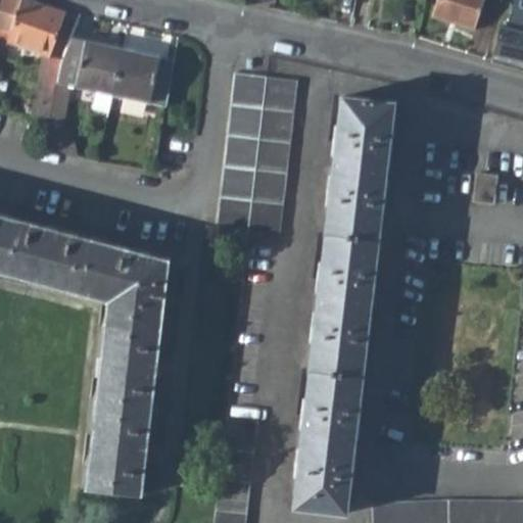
[(0,0),(0,39),(10,43),(20,0),(0,0)]
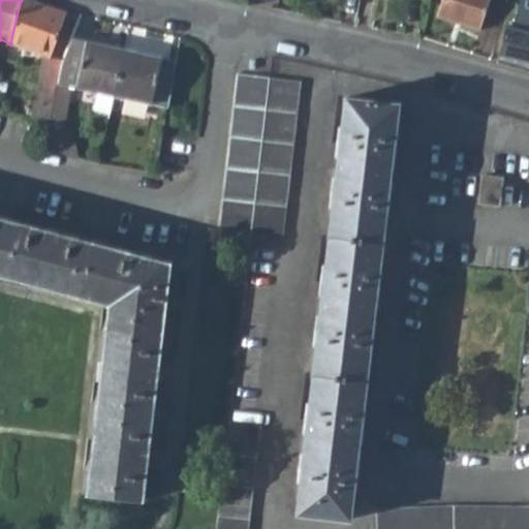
[(20,36),(56,49),(67,13),(28,0),(21,0),(10,43),(8,49),(16,50),(20,36)]
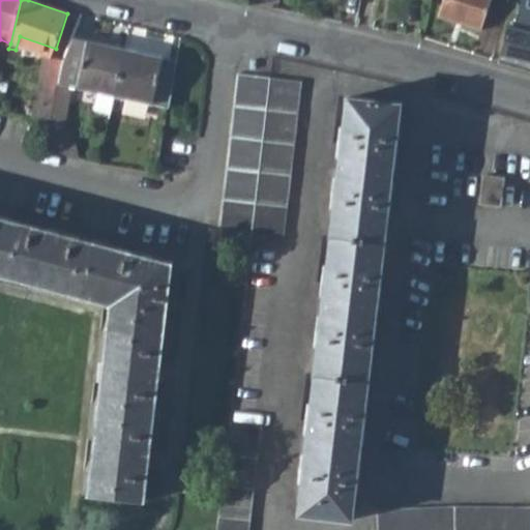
[(443,0),(438,17),(481,32),(491,0),(443,0)]
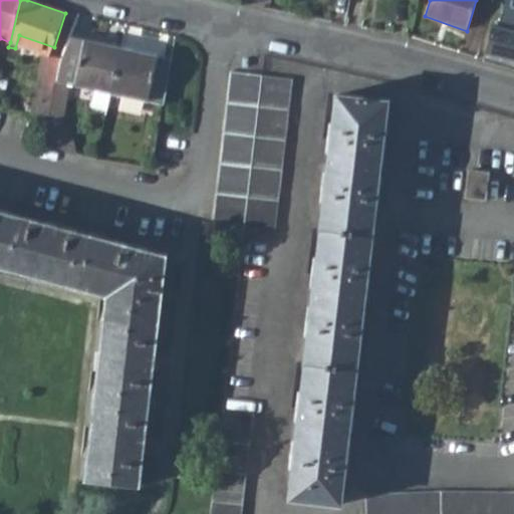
[(513,63),(513,7),(508,5),(501,28),(494,26),(485,56),(513,63)]
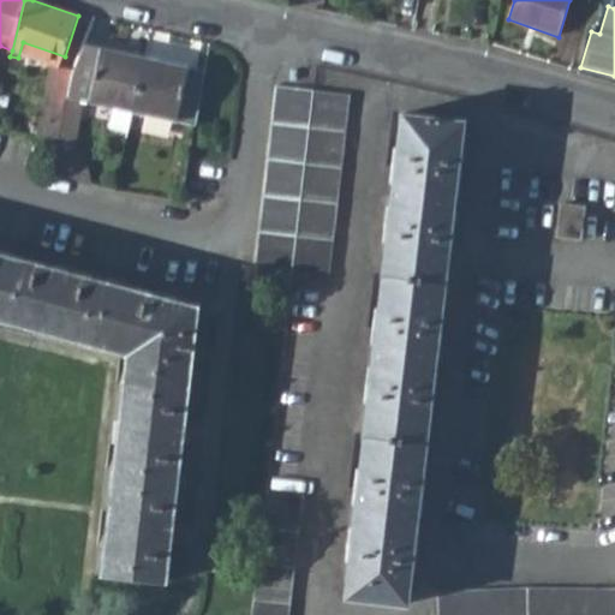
[(85,101),(117,108),(114,120),(131,124),(133,113),(145,59),(83,45),(76,71),(57,143),(57,145),(73,149),(85,101)]
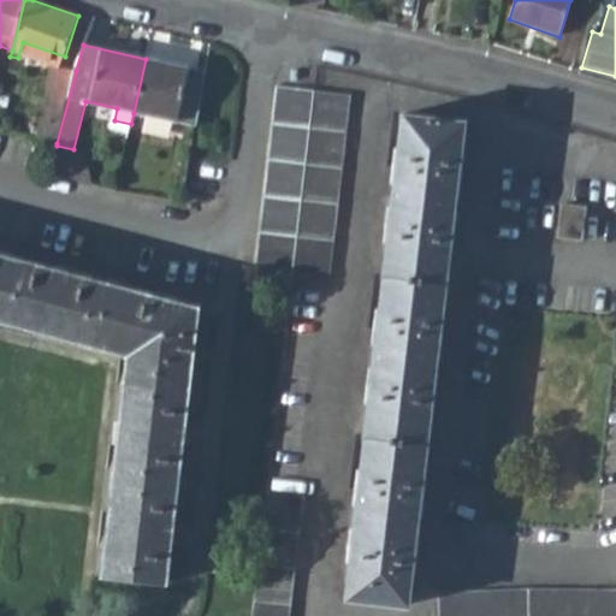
[(196,125),(207,72),(146,59),(134,113),(196,125)]
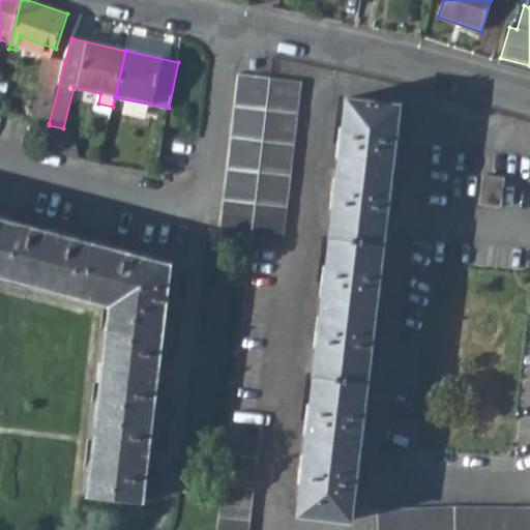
[(47,57),(31,118),(49,123),(65,61),(47,57)]
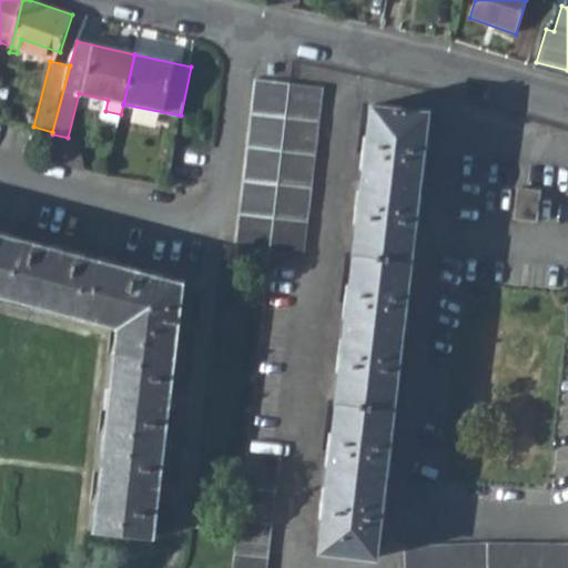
[(290,84),(256,80),(236,250),(269,253),(290,84)]
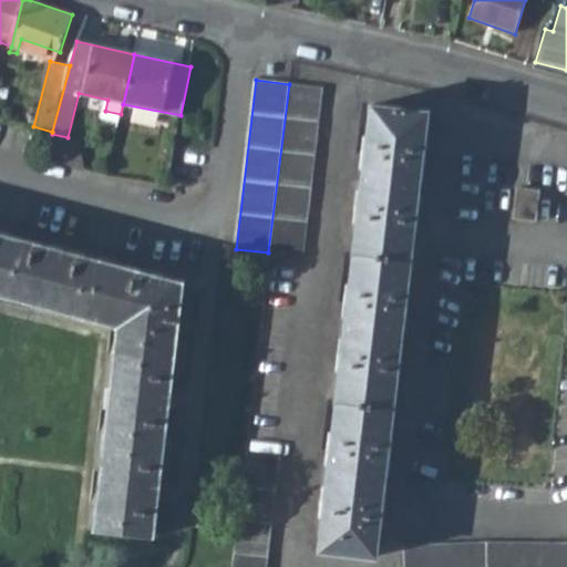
[(321,88),(289,84),(268,253),(300,257),(321,88)]
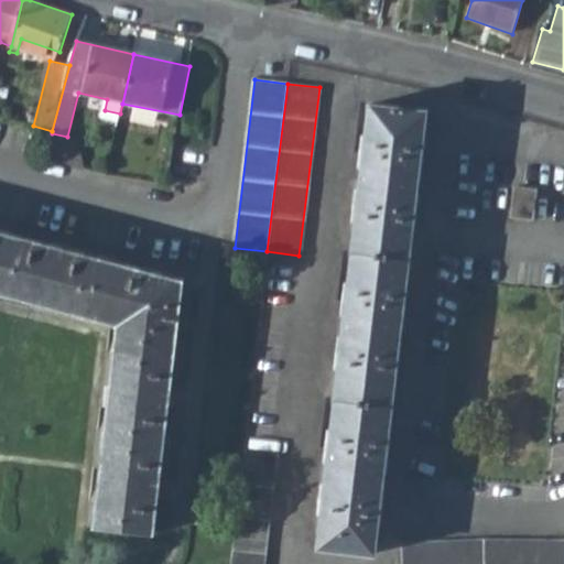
[(424,111),(369,105),(316,549),(375,555),(424,111)]
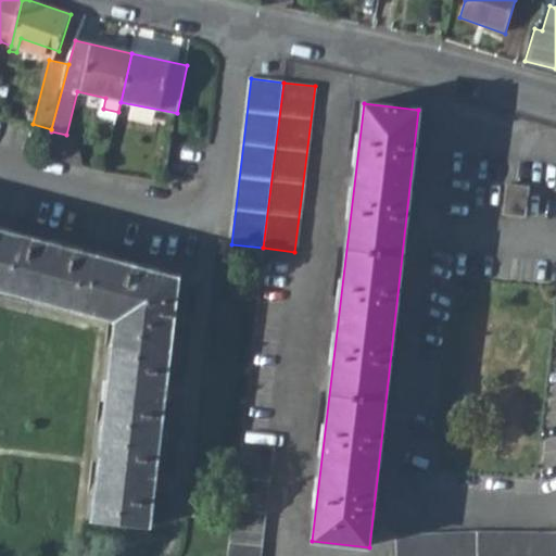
[(0,289),(114,320),(91,519),(150,526),(177,277),(0,228),(0,289)]
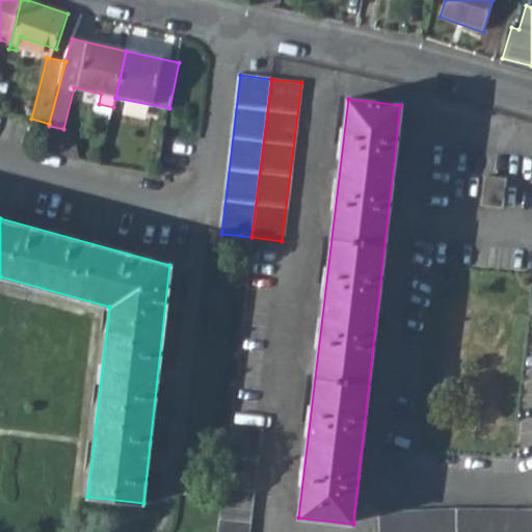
[(215,531),(245,531),(258,429),(229,425),(215,531)]
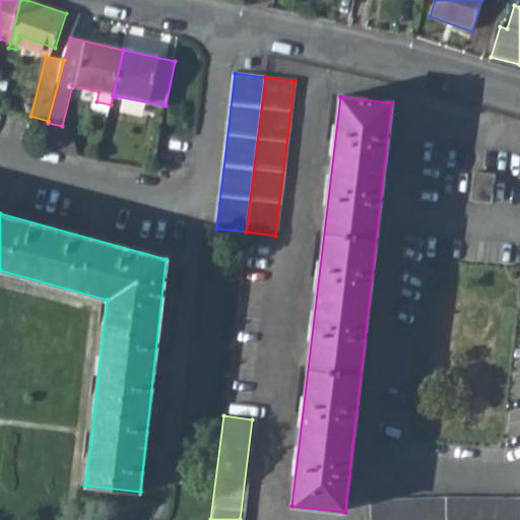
[(519,519),(519,496),(371,501),(371,519),(519,519)]
